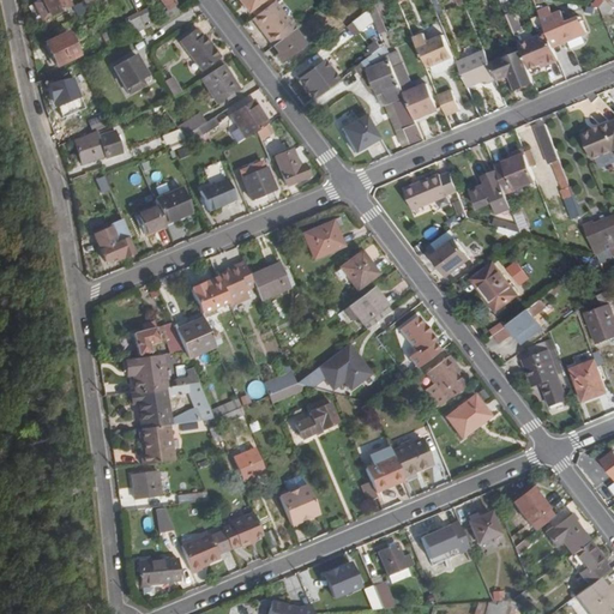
[(41,0),(34,5),(41,19),(48,16),(49,17),(70,7),(65,0),(41,0)]
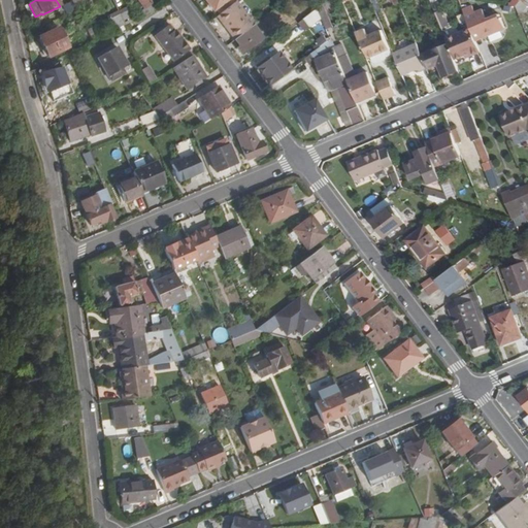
[(133,3),(143,17),(156,10),(149,0),(129,0),(130,1),(131,0),(136,0),(137,0),(133,3)]
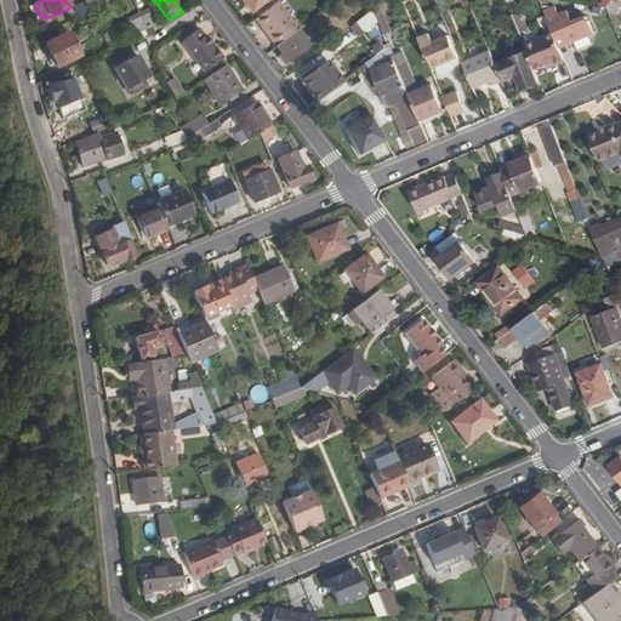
[(267,0),(241,0),(251,12),(267,0)]
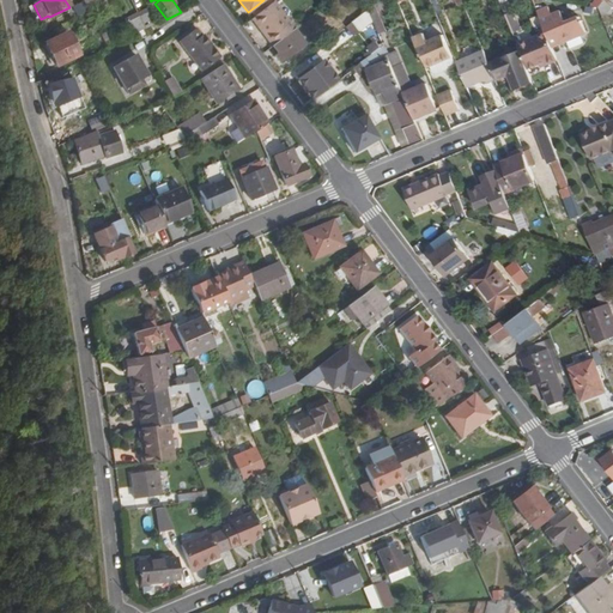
[(436,0),(430,0),(436,14),(442,12),(436,0)]
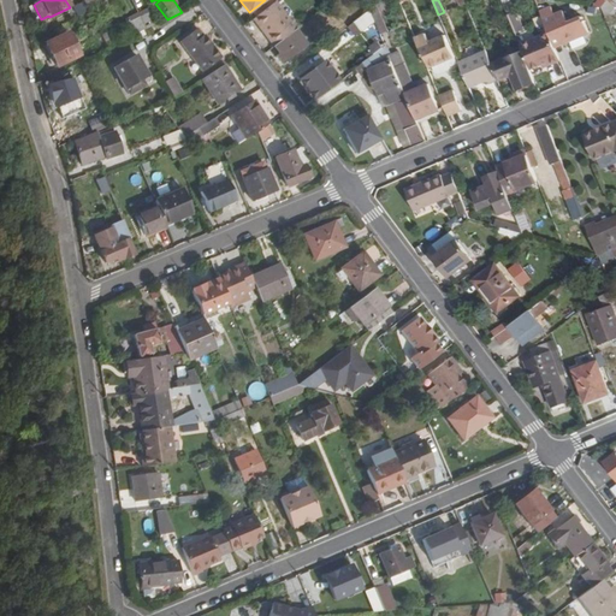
[(615,5),(609,0),(608,0),(602,7),(606,19),(615,6),(615,5)]
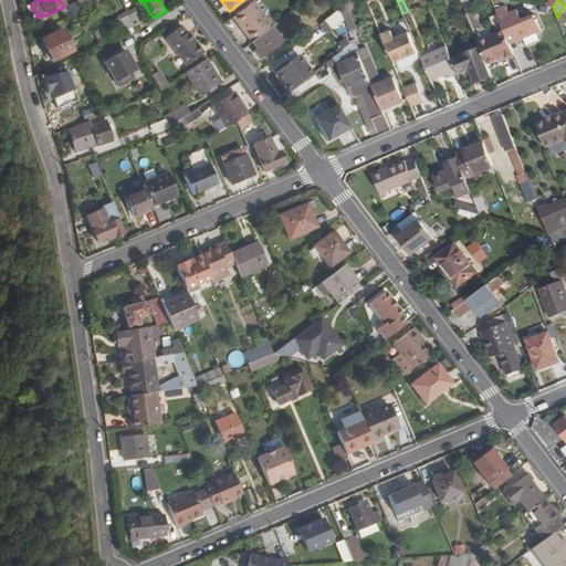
[(234,14),(247,30),(244,32),(252,42),(272,27),(252,1),(234,14)]
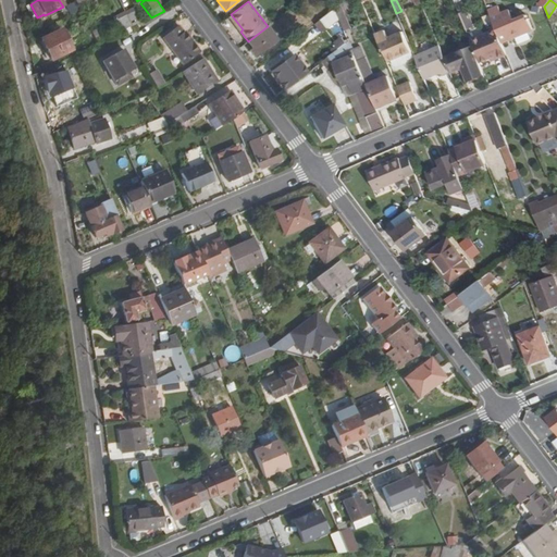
[(342,4),(335,9),(345,32),(351,28),(342,4)]
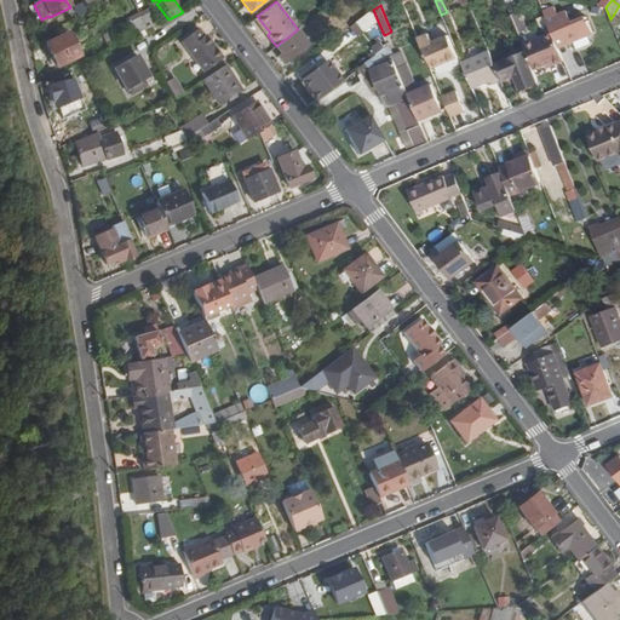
[(544,12),(555,40),(557,47),(592,33),(586,16),(578,19),(572,22),(568,15),(567,11),(558,15),(556,7),(544,12)]
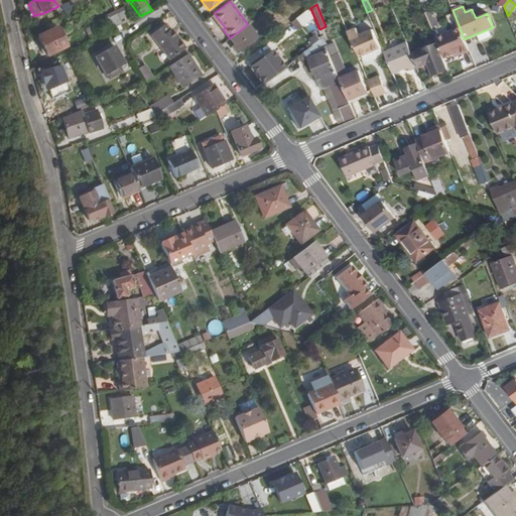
[(117,14),(123,25),(131,21),(124,7),(116,10),(117,14)]
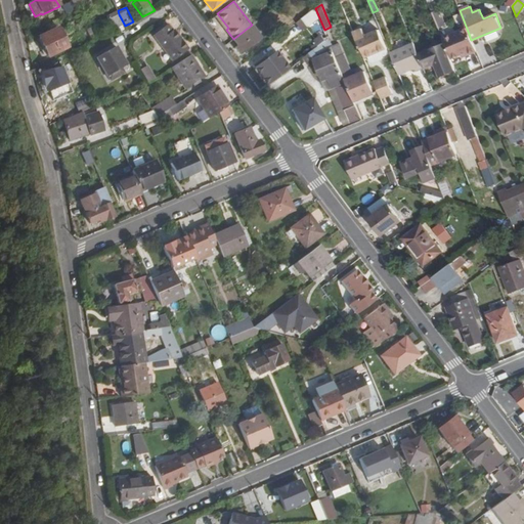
[(315,8),(302,18),(308,27),(319,18),(315,8)]
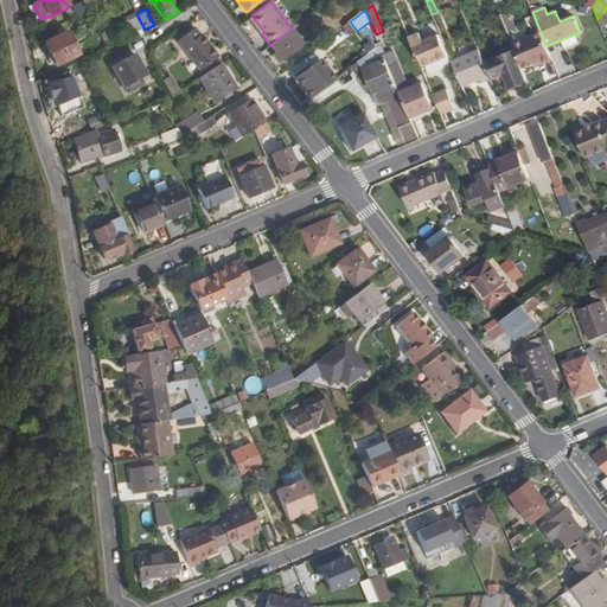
[(509,32),(518,29),(512,11),(503,14),(509,32)]
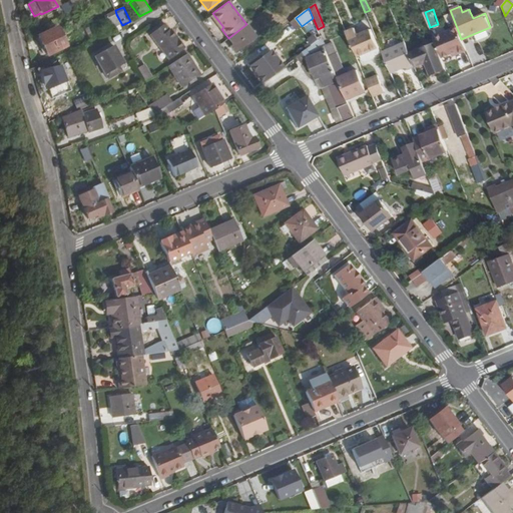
[(461,39),(459,33),(450,10),(449,10),(450,15),(453,23),(457,32),(435,41),(436,43),(442,59),(458,52),(459,55),(467,51),(461,39)]
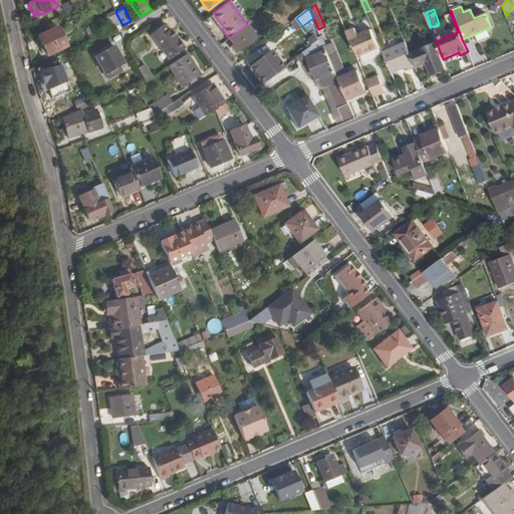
[(211,15),(222,29),(224,27),(213,13),(211,15)]
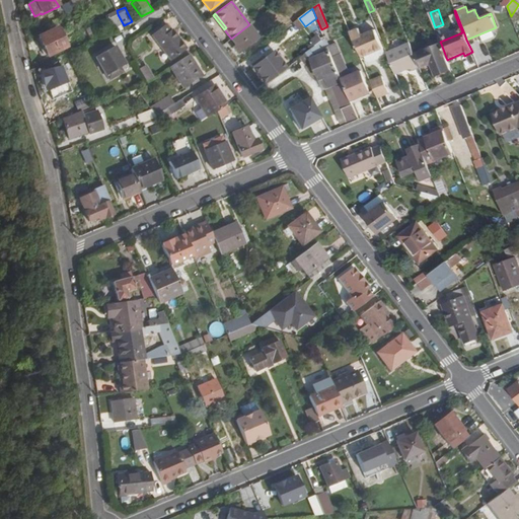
[(108,19),(114,30),(124,25),(118,14),(108,19)]
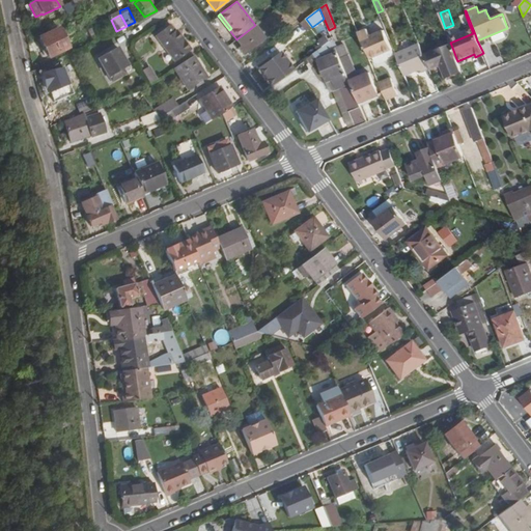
[(466,16),(460,19),(464,26),(469,24),(466,16)]
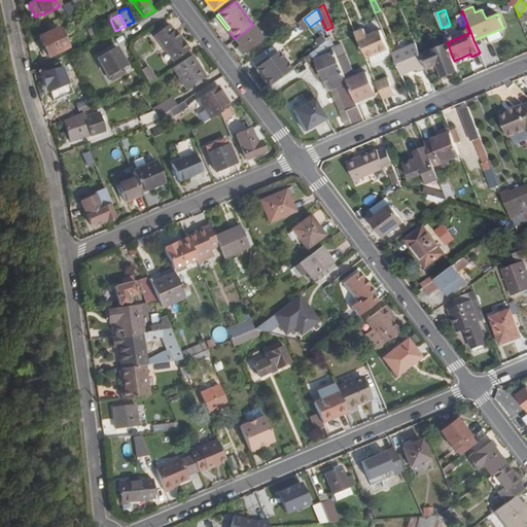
[(299,23),(305,30),(310,27),(304,19),(299,23)]
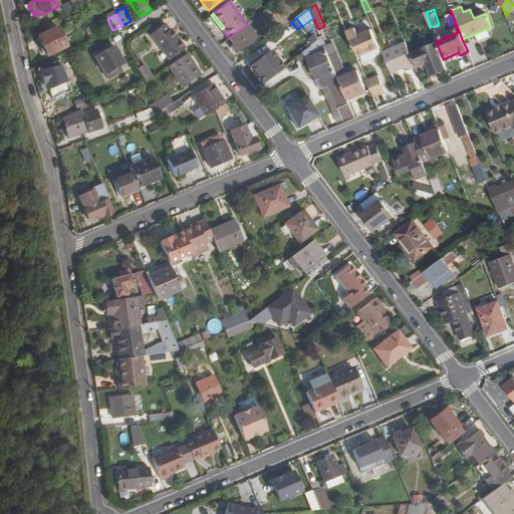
[(247,24),(229,38),(233,44),(231,46),(236,52),(256,36),(247,24)]
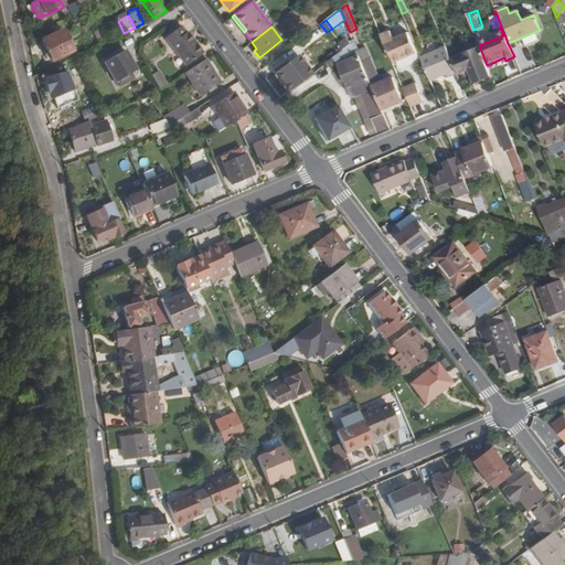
[(185,33),(180,28),(166,38),(185,65),(203,53),(188,32),(185,33)]
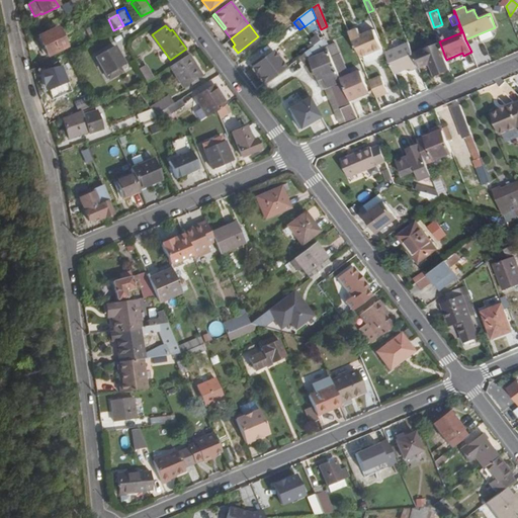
[(56,26),(37,35),(48,58),(67,48),(56,26)]
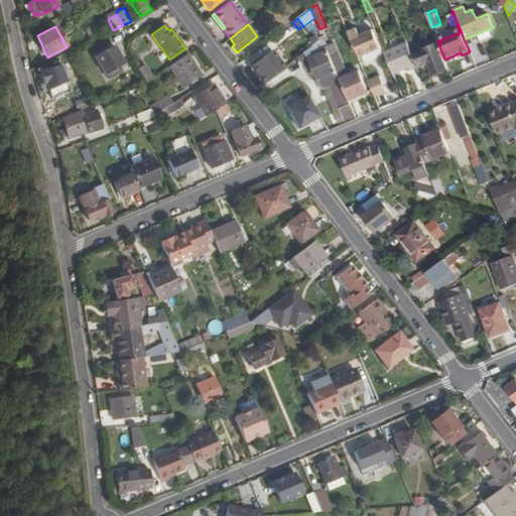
[(86,29),(92,41),(98,38),(92,26),(86,29)]
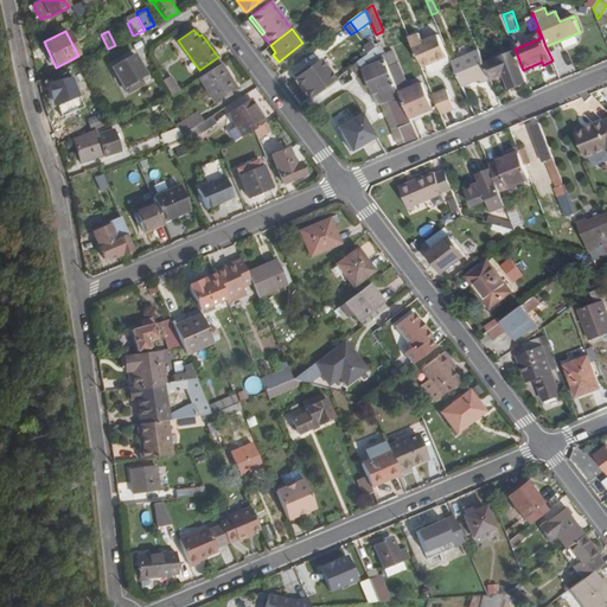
[(448,57),(439,36),(423,42),(420,32),(409,37),(417,56),(420,56),(425,66),(426,66),(428,70),(441,64),(440,61),(447,57),(448,57)]
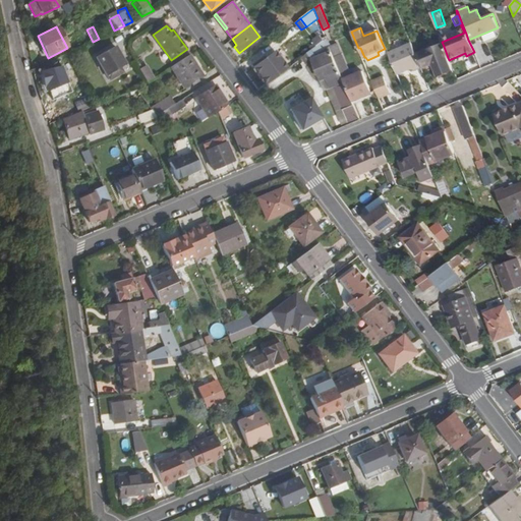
[(80,35),(85,44),(91,41),(85,30),(83,31),(84,33),(80,35)]
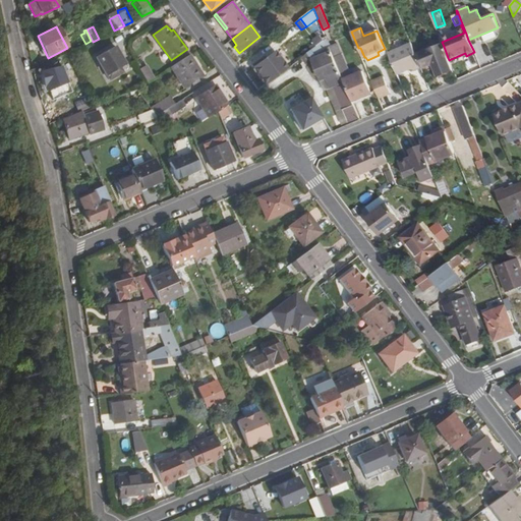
[(312,40),(317,46),(324,41),(320,35),(312,40)]
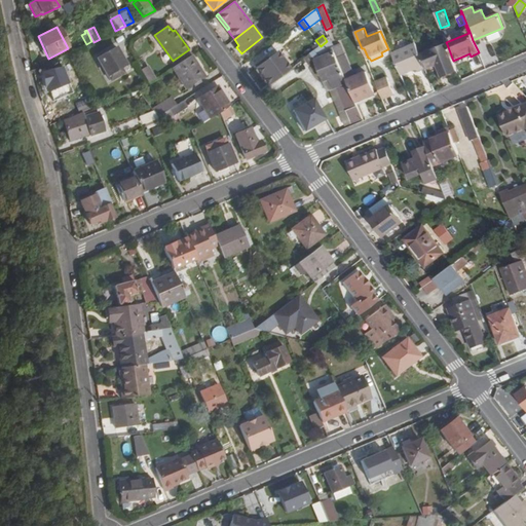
[(331,78),(345,111),(358,105),(355,102),(339,61),(333,47),(330,39),(327,41),(321,46),(306,58),(310,64),(316,60),(323,74),(328,72),(331,78)]
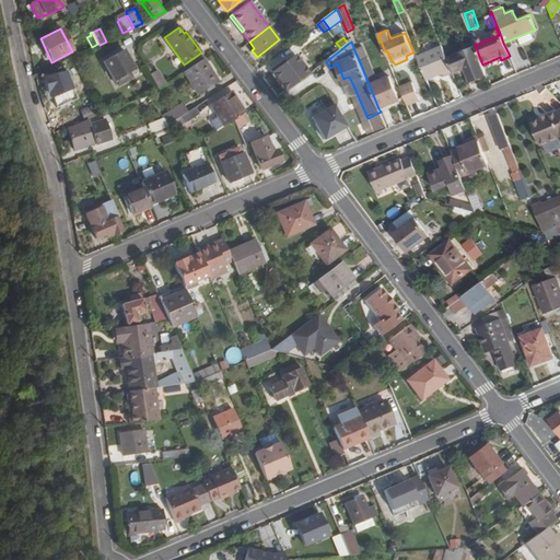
[(508,46),(516,68),(524,65),(515,43),(508,46)]
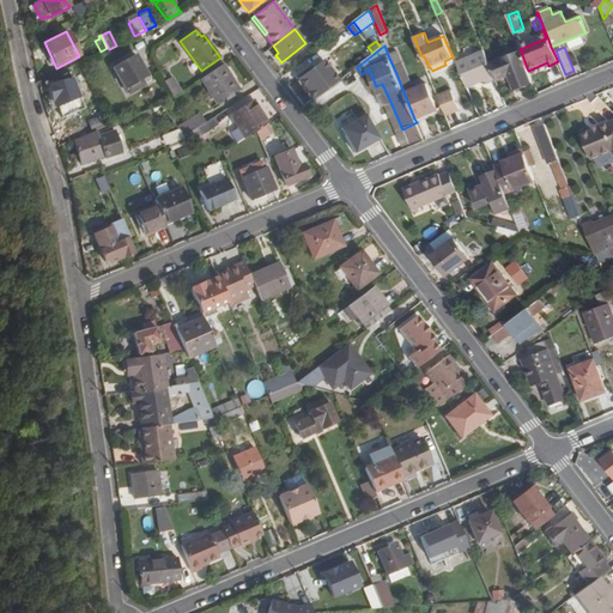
[(388,55),(395,71),(404,67),(398,50),(388,55)]
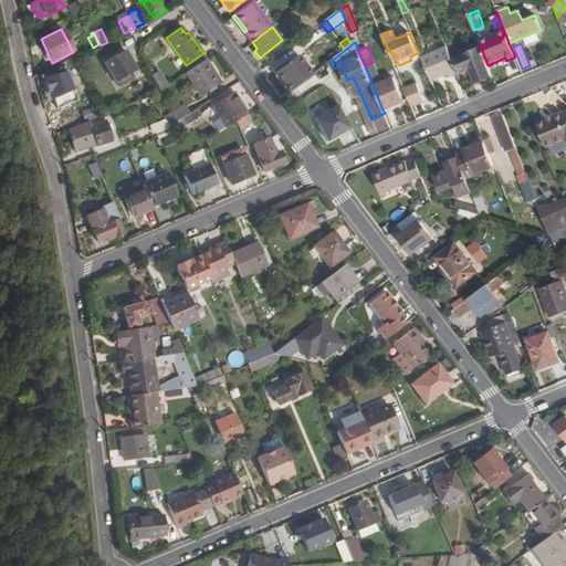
[(421,58),(431,81),(449,73),(450,76),(458,73),(452,60),(447,48),(421,58)]
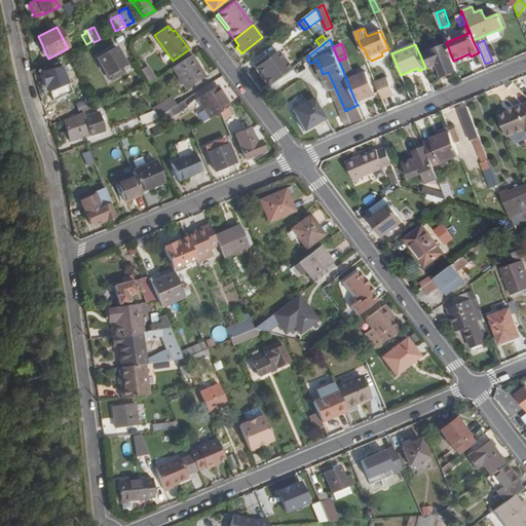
[(420,55),(425,68),(427,73),(440,69),(443,77),(457,71),(453,61),(447,44),(420,55)]
